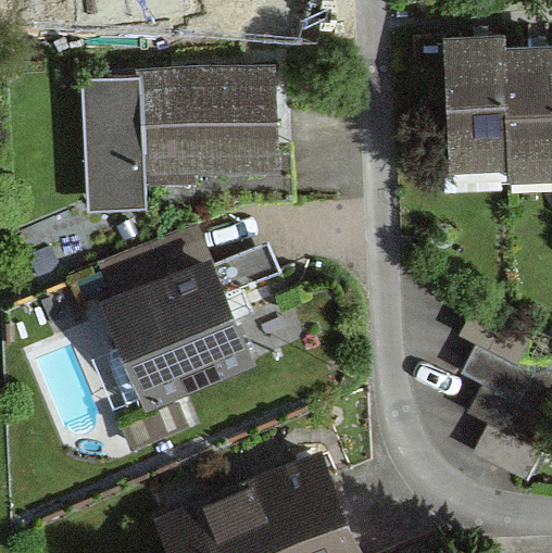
[(90,0),(96,29),(195,15),(191,0),(90,0)]
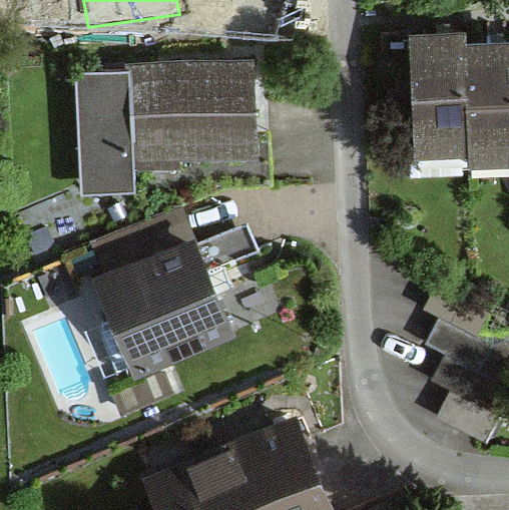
[(413,41),(415,164),(471,164),(470,54),(470,41),(413,41)]
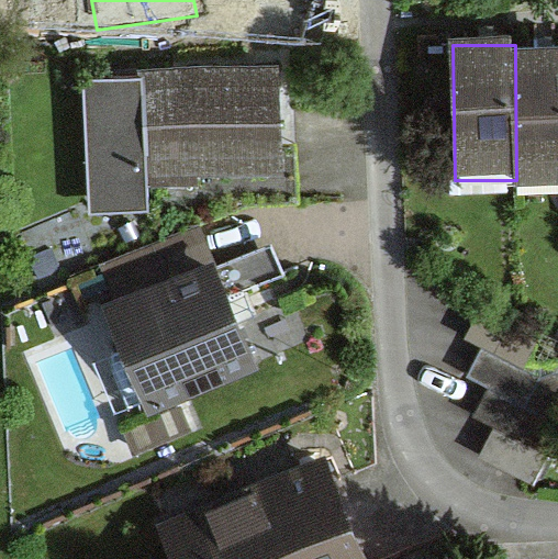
[(557,59),(515,59),(516,180),(516,194),(557,193),(557,59)]
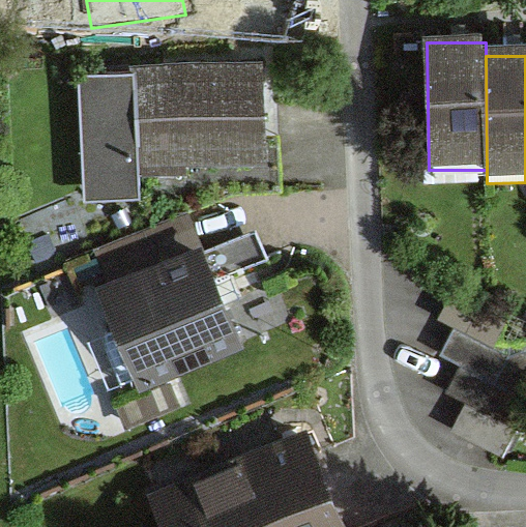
[(77,72),(81,198),(136,197),(136,173),(181,172),(180,158),(263,156),(261,61),(129,64),(129,71),(77,72)]
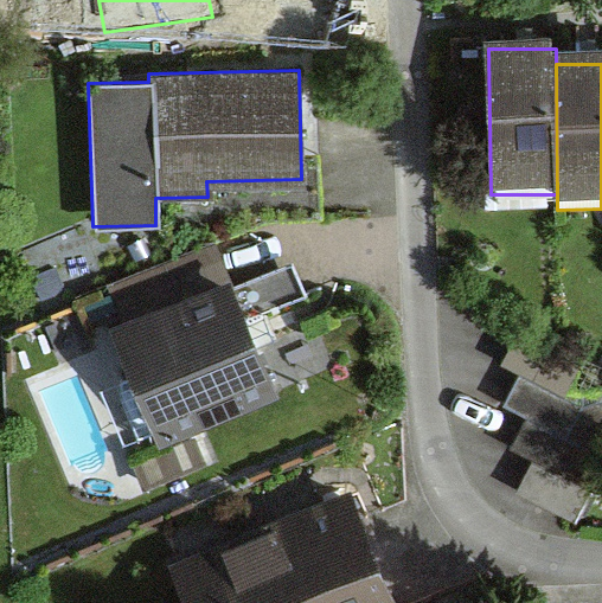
[(286,390),(236,267),(114,315),(165,438),(286,390)]
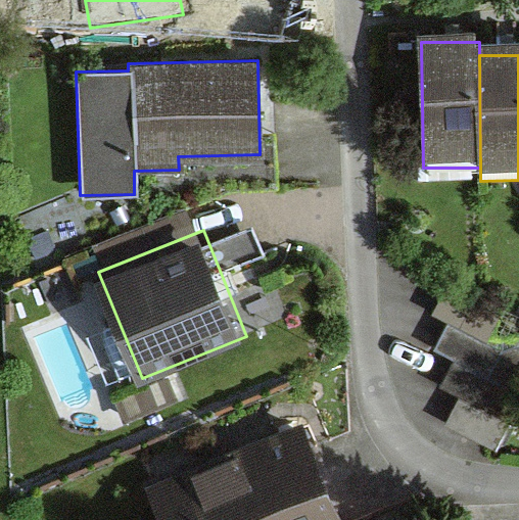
[(465,403),(451,429),(502,456),(515,429),(482,412),(510,358),(490,347),(504,322),(449,293),(435,320),(452,328),(437,356),(458,366),(443,392),(465,403)]
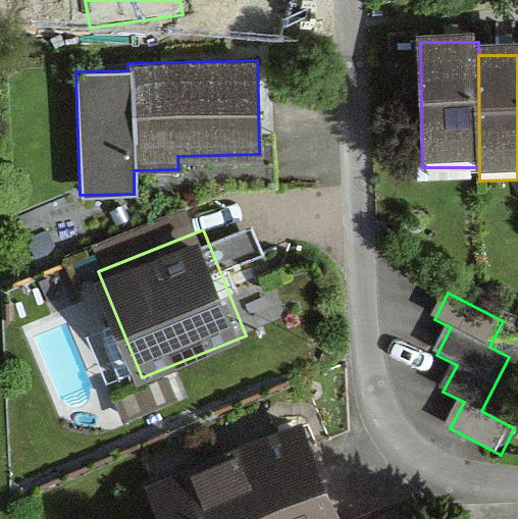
[(337,518),(296,424),(144,487),(156,518),(337,518)]
